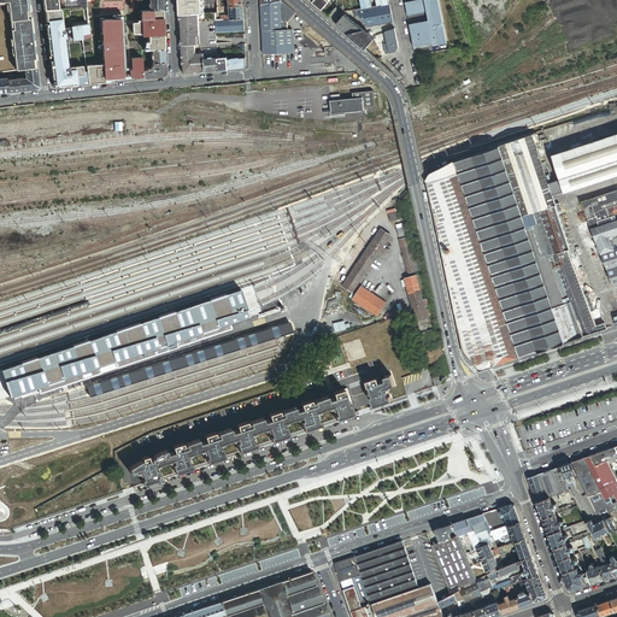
[(0,0),(0,72),(6,72),(16,71),(22,70),(24,70),(36,69),(27,0),(0,0)]
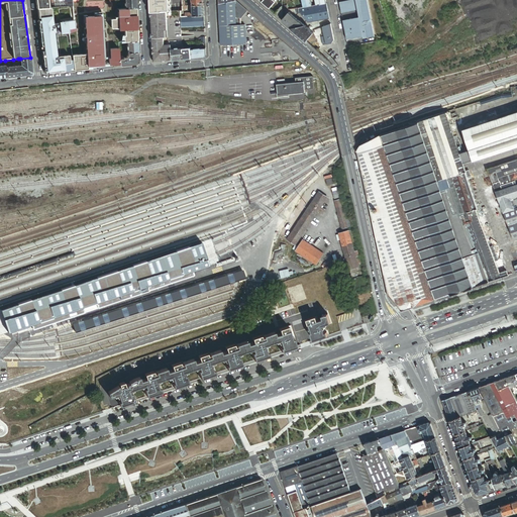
[(47,0),(35,0),(37,8),(48,8),(47,0)]
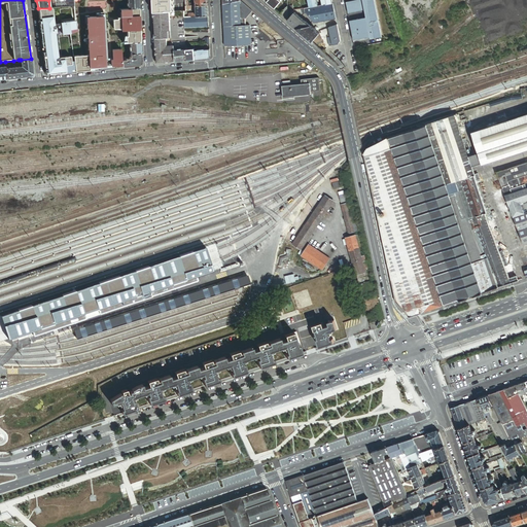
[(74,0),(73,0),(74,6),(75,29),(70,29),(75,72),(90,70),(90,68),(115,66),(115,68),(123,67),(121,61),(121,59),(121,56),(120,44),(124,43),(130,43),(140,42),(138,8),(128,9),(124,9),(118,9),(117,0),(74,0)]
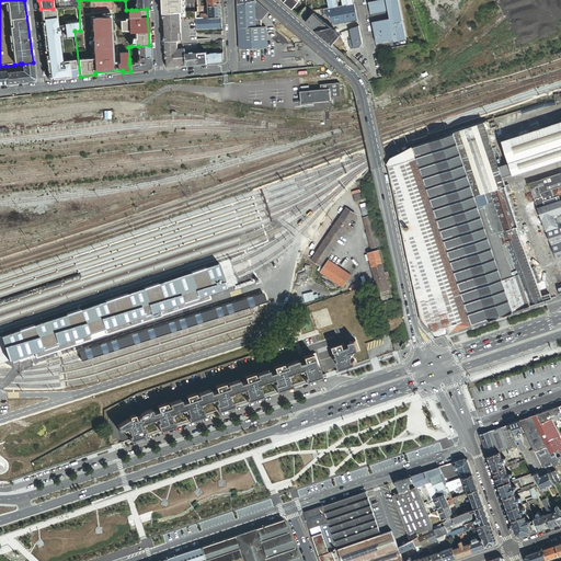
[(147,9),(146,0),(135,0),(136,3),(134,3),(134,6),(136,6),(136,10),(147,9)]
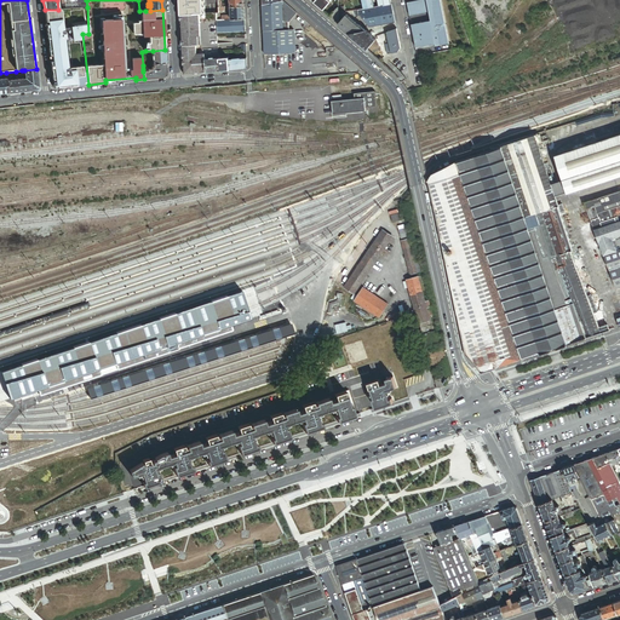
[(179,0),(179,3),(181,7),(181,15),(195,13),(194,7),(194,0),(193,0),(179,0)]
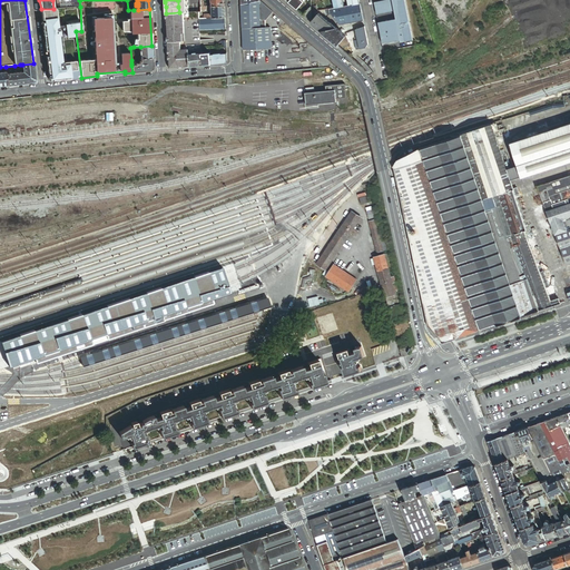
[(304,2),(301,0),(285,0),(297,10),(304,2)]
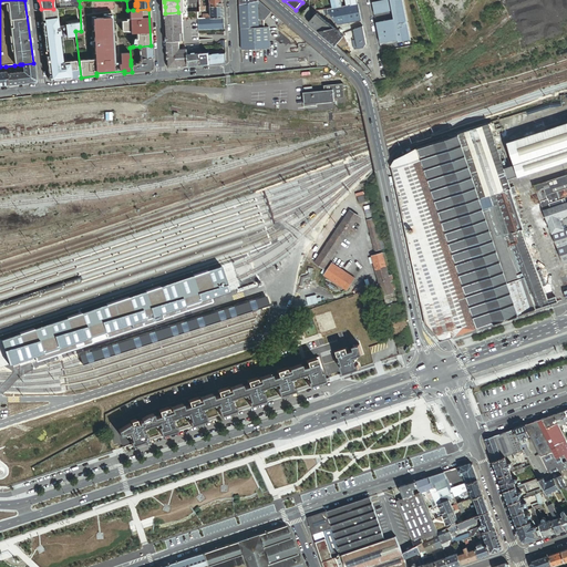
[(392,11),(390,0),(385,0),(372,2),(375,14),(392,11)]
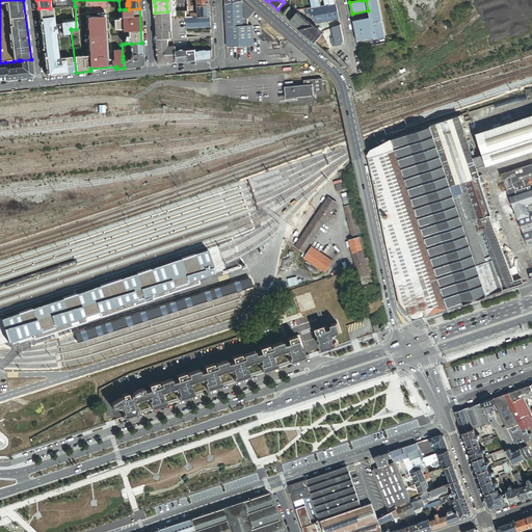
[(386,37),(378,0),(366,0),(368,10),(370,18),(353,21),(357,41),(374,37),(374,40),(386,37)]
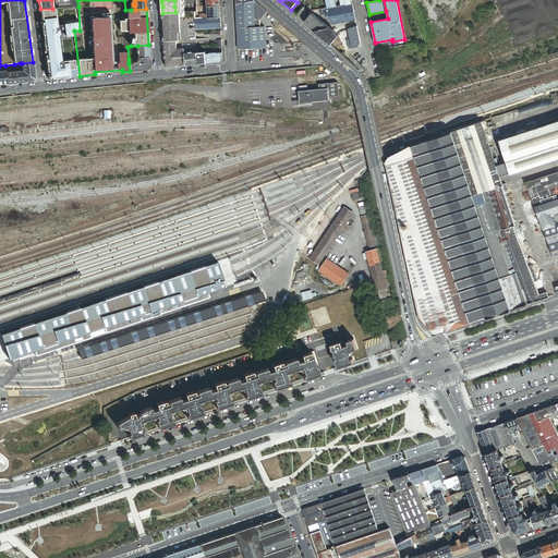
[(268,12),(256,1),(237,4),(238,28),(256,27),(255,20),(262,20),(268,12)]
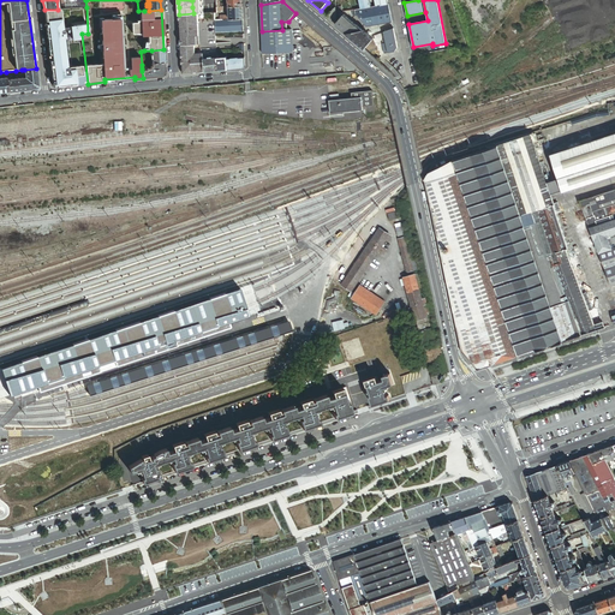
[(393,22),(389,4),(376,6),(371,6),(360,9),(356,10),(357,16),(358,16),(359,18),(364,24),(366,28),(393,22)]
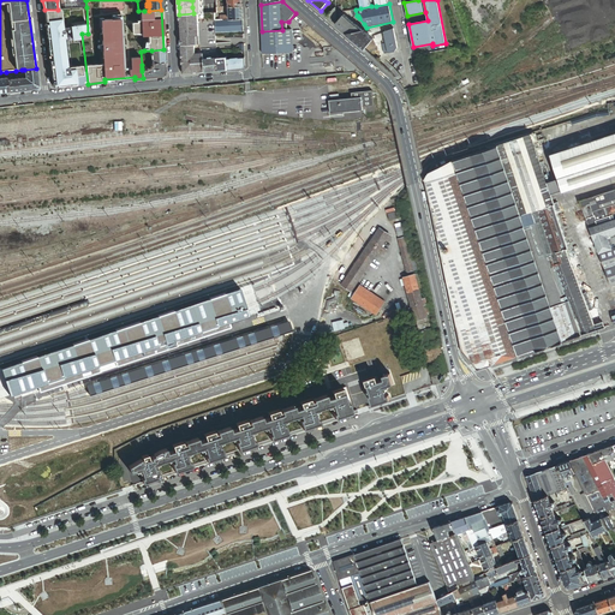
[(244,19),(243,6),(230,7),(230,11),(230,17),(230,19),(244,19)]
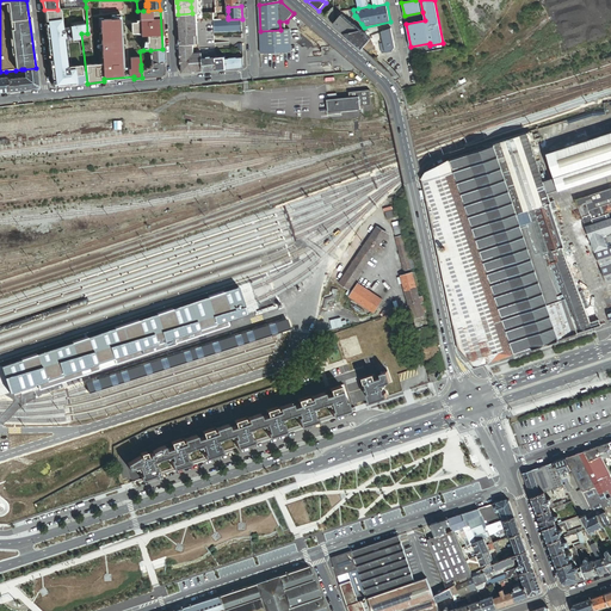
[(87,34),(86,7),(78,8),(65,8),(61,8),(57,10),(44,10),(54,87),(87,84),(81,34),(87,34)]
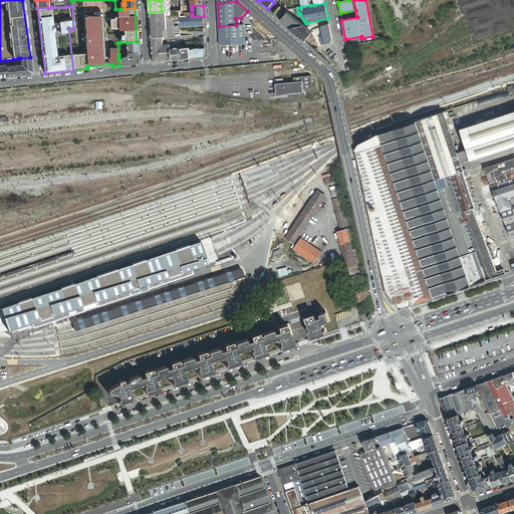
[(180,17),(180,10),(167,11),(167,19),(166,19),(167,37),(164,37),(164,45),(171,46),(170,42),(170,41),(174,41),(181,40),(181,28),(180,17)]
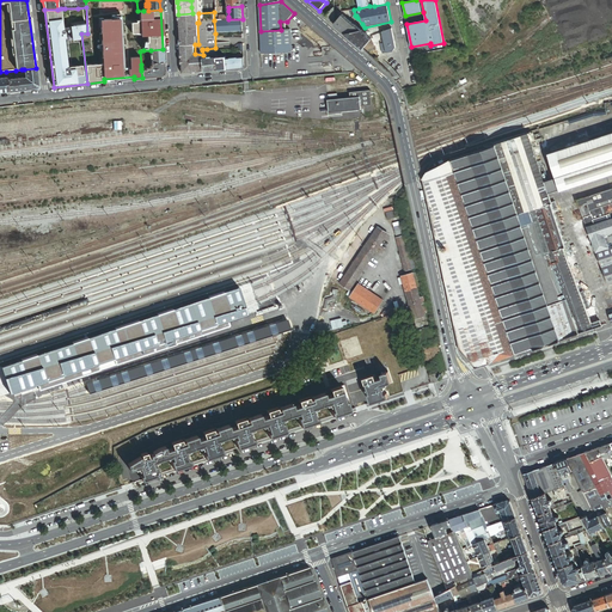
[(199,23),(199,13),(193,13),(178,14),(183,74),(204,72),(203,59),(203,55),(195,54),(195,44),(199,44),(197,23),(199,23)]
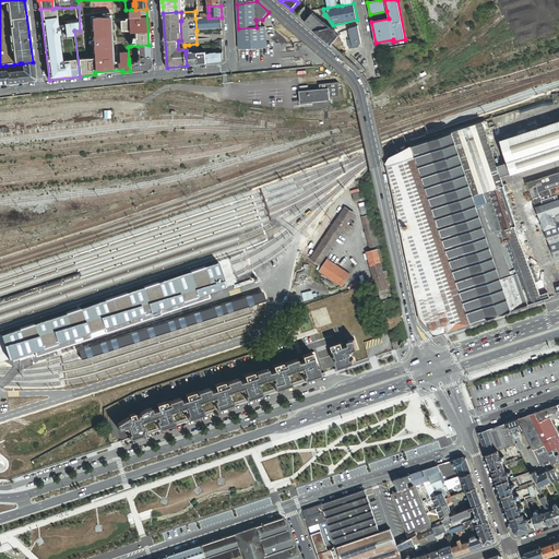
[(329,24),(331,22),(326,16),(325,14),(324,14),(322,14),(329,24)]
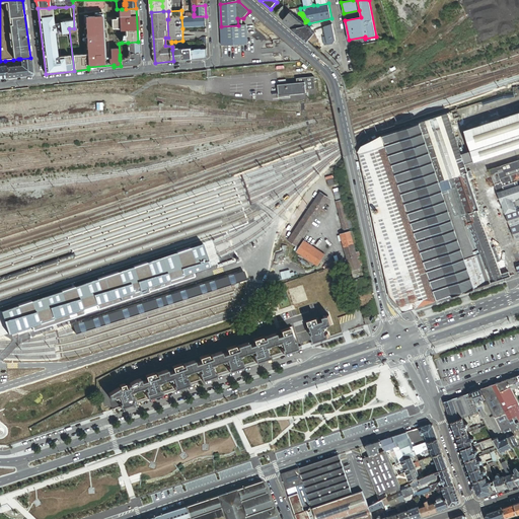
[(316,34),(313,31),(311,28),(310,29),(302,22),(301,23),(290,14),(285,19),(285,21),(308,42),(316,34)]
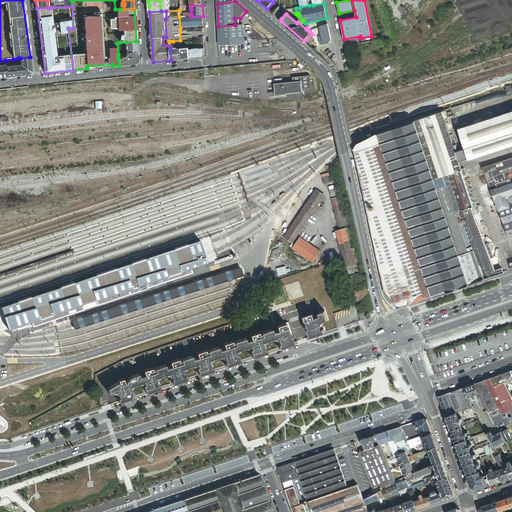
[(203,26),(203,16),(191,16),(179,17),(180,28),(203,26)]
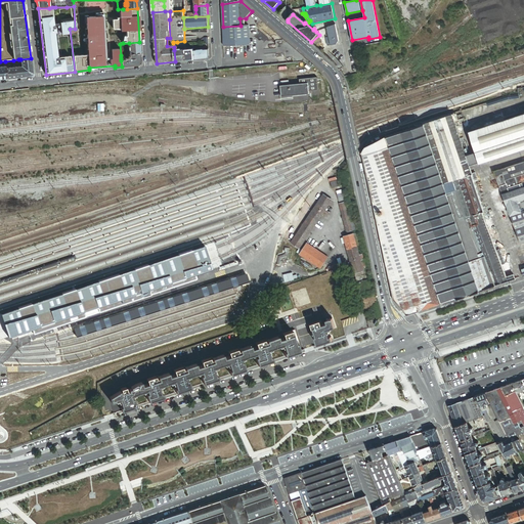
[(339,41),(336,25),(328,28),(329,34),(326,35),(328,40),(331,39),(332,45),(337,44),(339,41)]
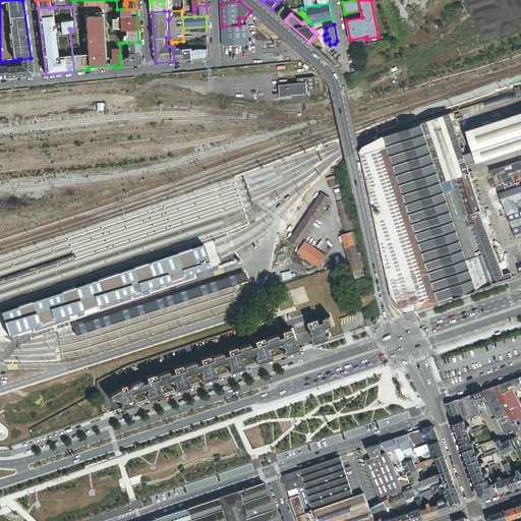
[(248,45),(247,25),(244,25),(239,25),(222,26),(223,46),(248,45)]
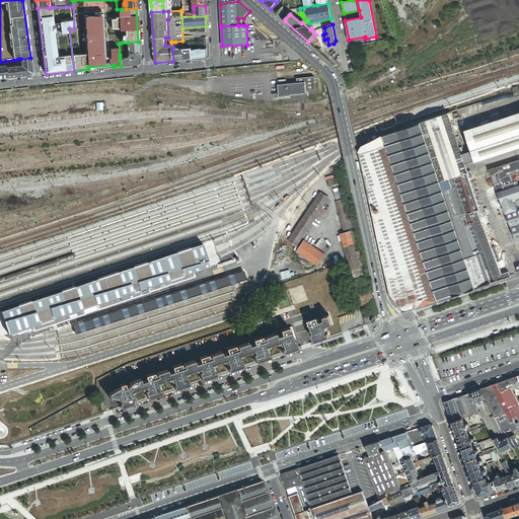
[(139,53),(138,42),(128,43),(128,47),(127,47),(127,50),(128,50),(128,54),(139,53)]
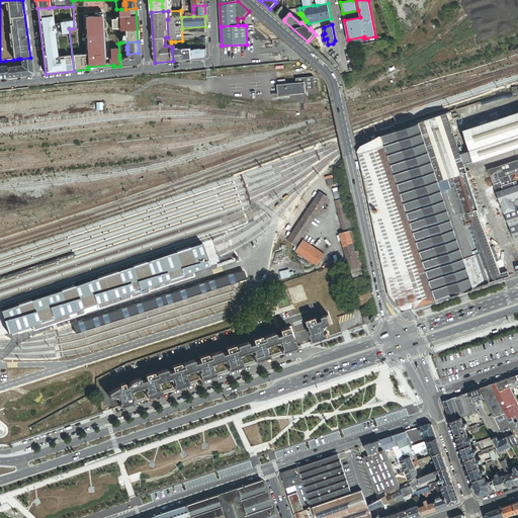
[(206,55),(206,49),(202,49),(201,48),(195,49),(195,50),(191,50),(192,59),(205,58),(206,55)]
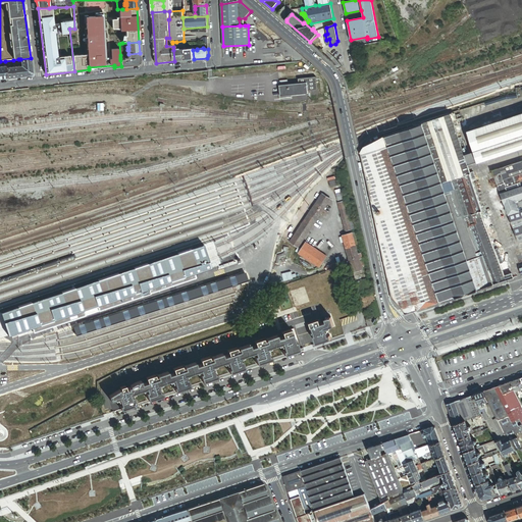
[(177,50),(173,50),(174,61),(186,60),(185,49),(180,49),(177,49),(177,50)]
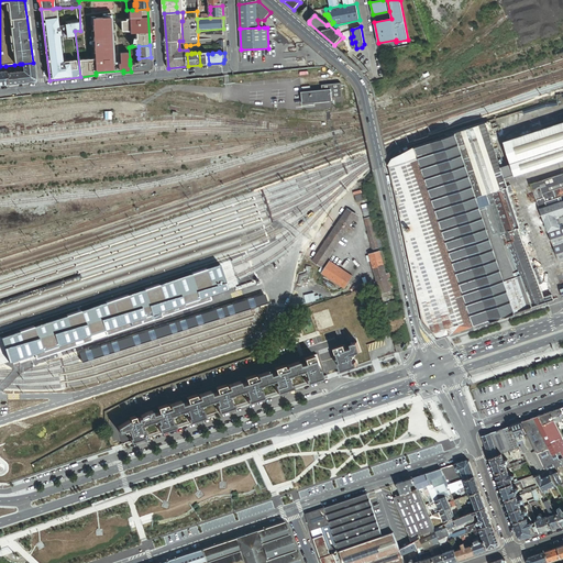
[(200,53),(199,53),(200,65),(209,64),(208,54),(208,53),(200,53)]
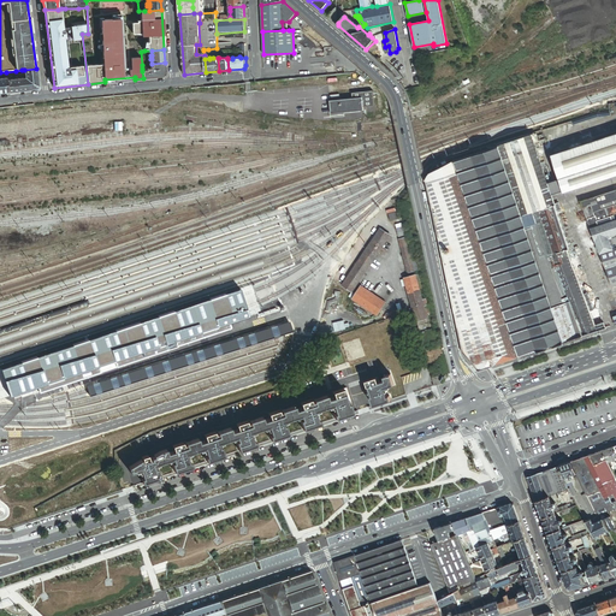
[(147,71),(142,71),(143,78),(164,76),(165,75),(165,63),(152,64),(152,66),(150,67),(150,69),(147,69),(147,71)]
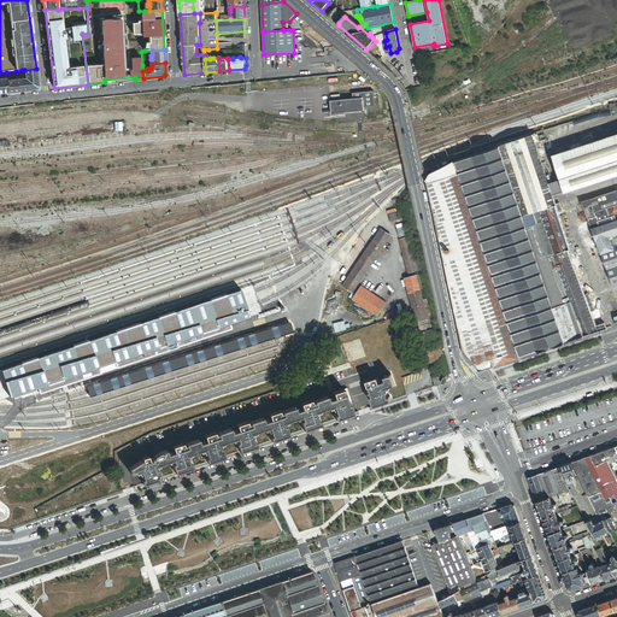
[(39,87),(36,69),(24,70),(25,78),(27,90),(36,89),(39,87)]
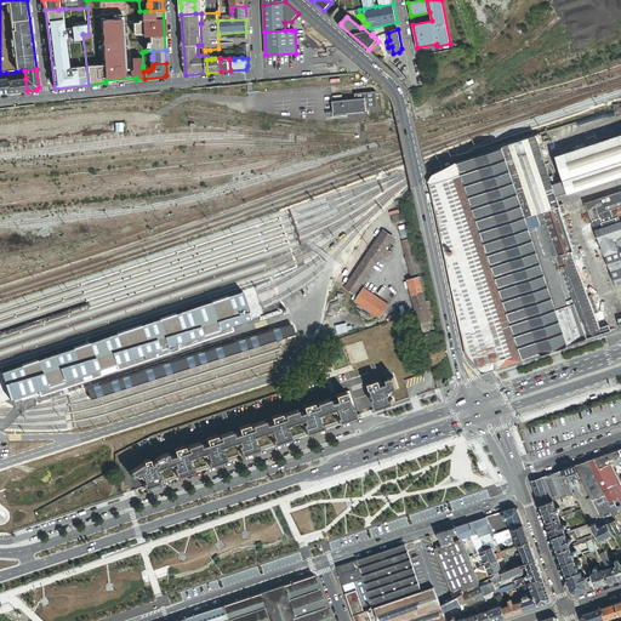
[(7,93),(27,91),(26,79),(7,81),(7,93)]
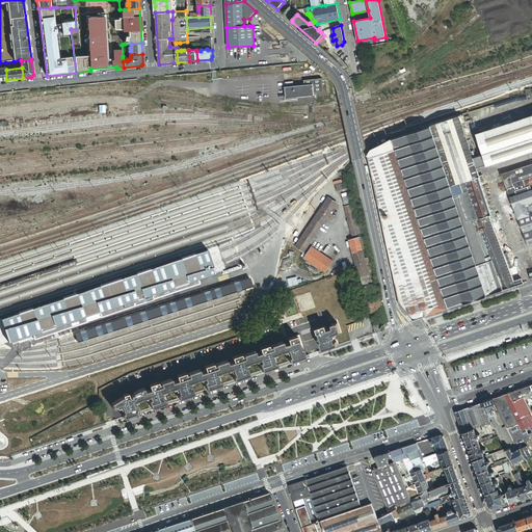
[(306,85),(286,87),(288,101),(297,100),(297,98),(315,96),(315,92),(325,91),(323,79),(306,81),(306,85)]
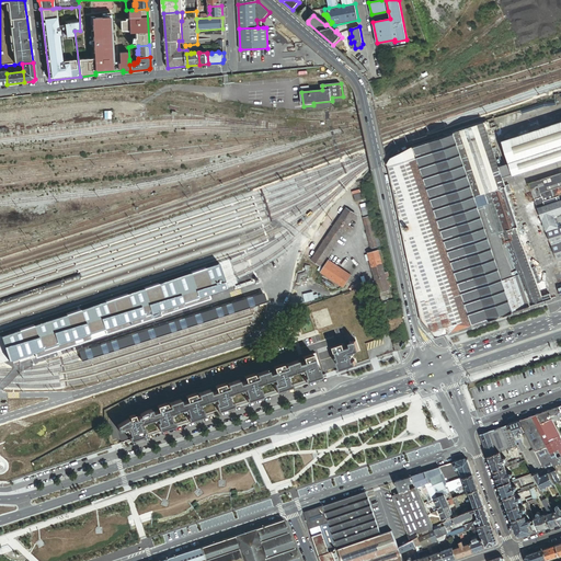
[(538,119),(528,123),(529,127),(530,132),(540,128),(538,119)]
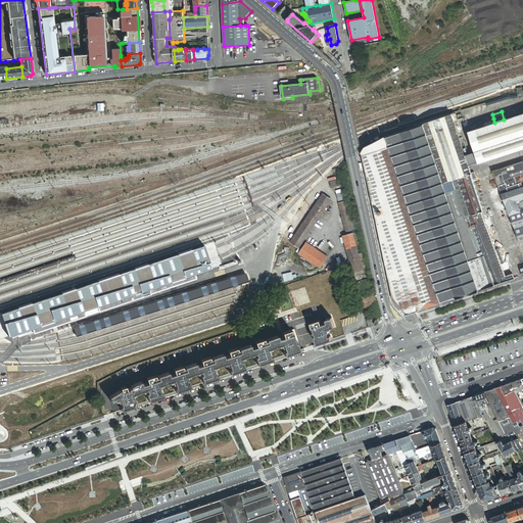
[(454,122),(450,113),(395,130),(397,134),(394,136),(385,139),(385,141),(425,128),(430,126),(454,122)]
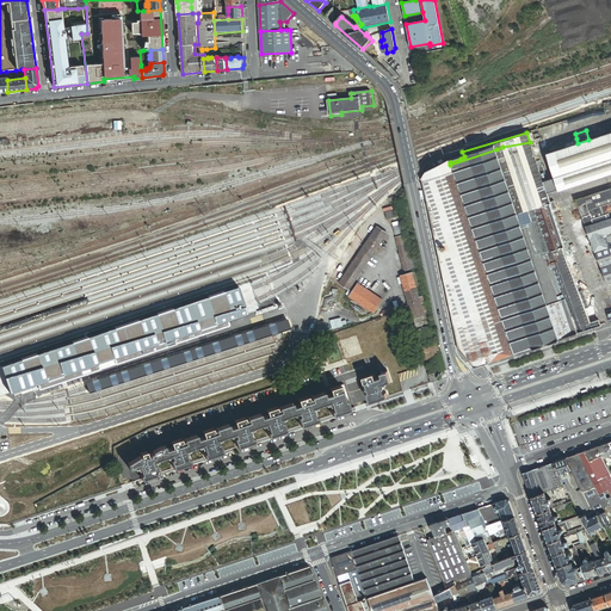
[(610,172),(610,133),(588,140),(578,143),(566,147),(547,153),(555,177),(559,189),(560,190),(610,172)]
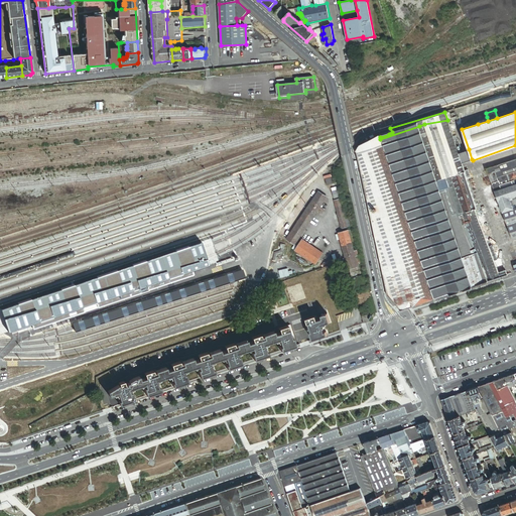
[(453,136),(447,120),(424,124),(419,126),(435,174),(457,166),(462,163),(461,160),(459,153),(458,151),(454,140),(453,136)]
